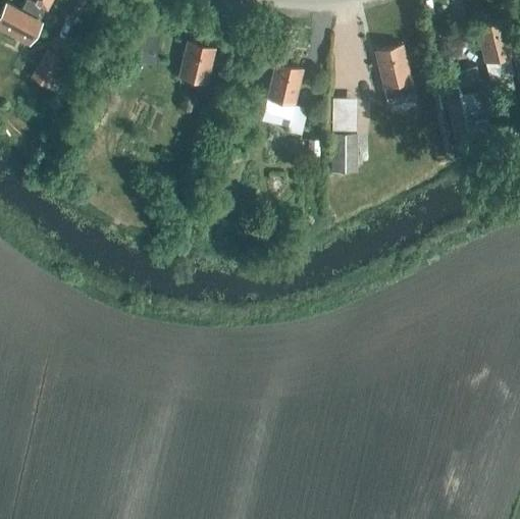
[(27,0),(27,1),(28,2),(22,12),(8,5),(0,19),(0,31),(29,46),(46,11),(48,12),(54,0),(27,0)]
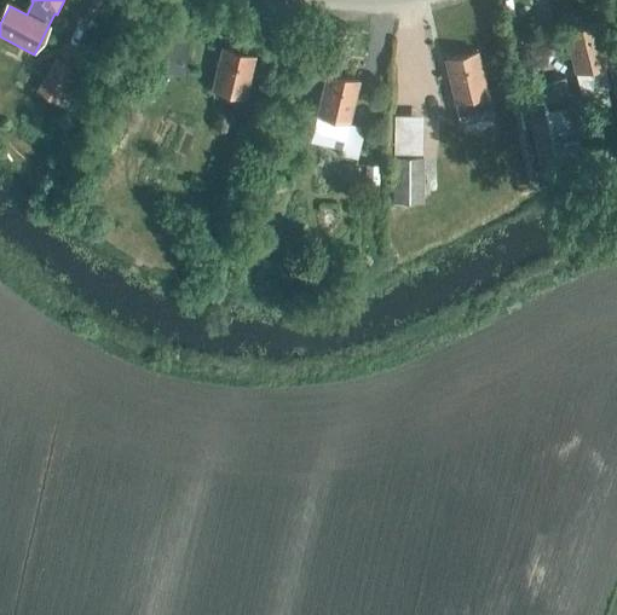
[(586,111),(611,105),(607,92),(612,91),(606,68),(609,68),(599,25),(566,34),(586,111)]
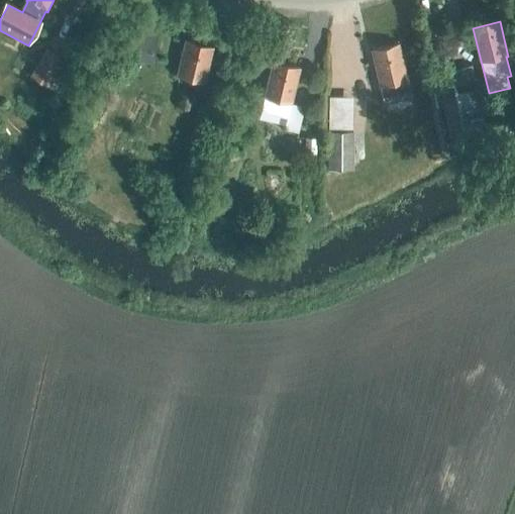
[(153,66),(163,32),(143,27),(134,60),(153,66)]
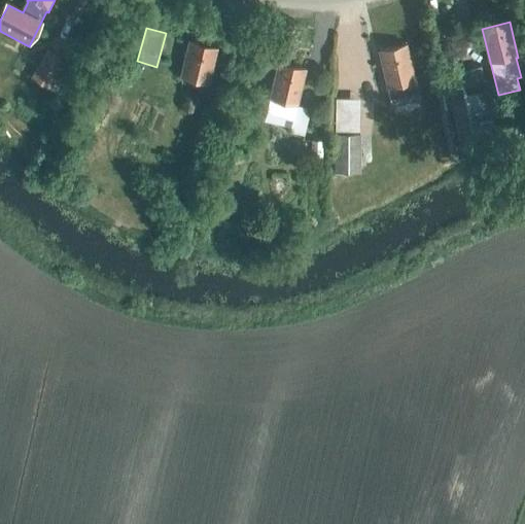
[(209,85),(218,49),(190,43),(182,78),(209,85)]
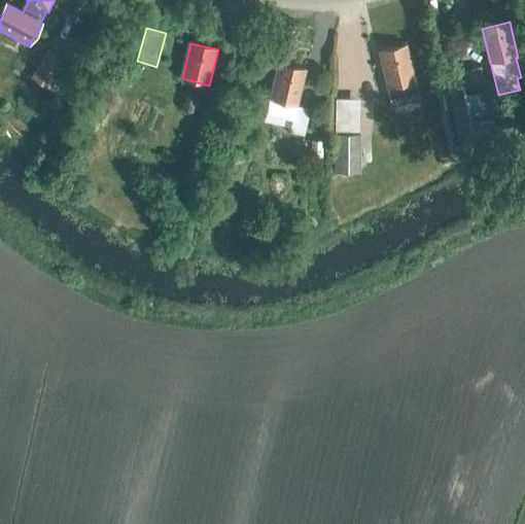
[(393,107),(421,101),(408,46),(380,54),(393,107)]
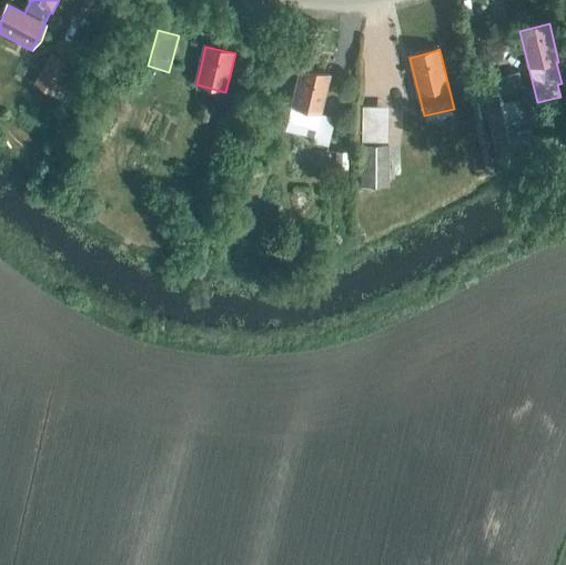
[(70,108),(89,76),(53,54),(34,87),(70,108)]
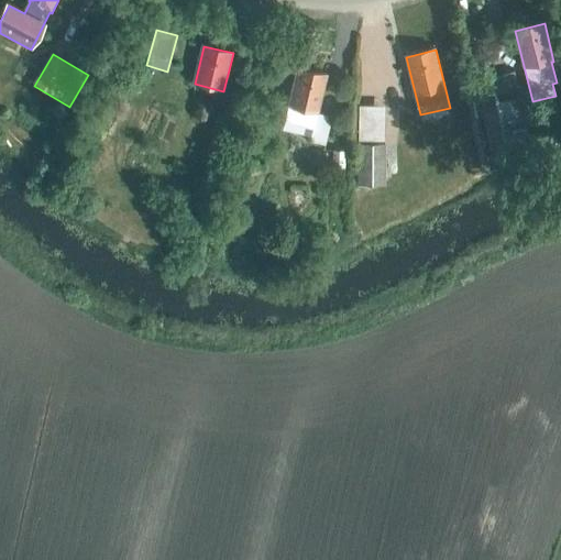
[(318,114),(328,76),(298,69),(289,107),(294,108),(293,110),(289,109),(284,131),(309,138),(308,139),(312,140),(311,143),(326,146),(333,118),(318,114)]
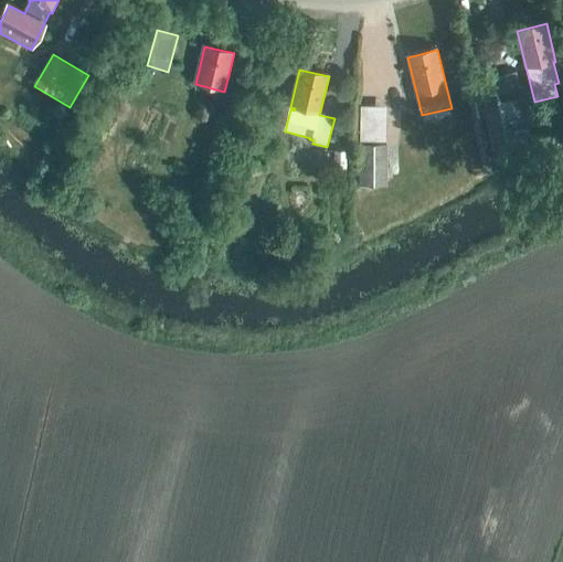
[(526,92),(521,93),(517,73),(474,82),(475,85),(467,86),(471,105),(474,105),(477,120),(487,118),(494,152),(534,145),(527,108),(529,108),(526,92)]
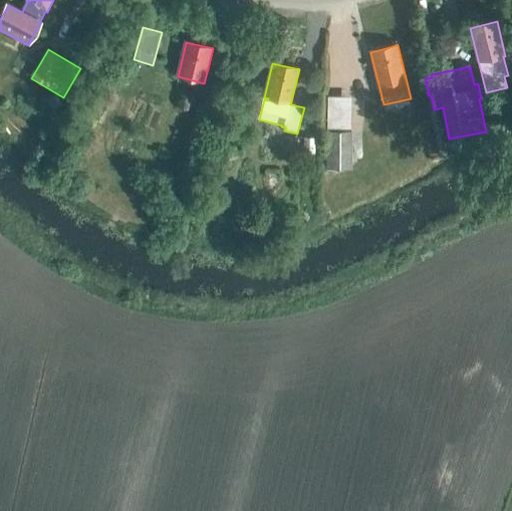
[(189,112),(194,96),(182,94),(178,109),(189,112)]
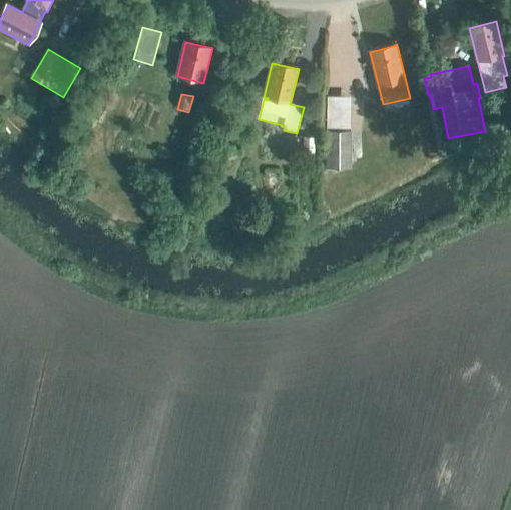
[(354,170),(353,132),(327,133),(328,149),(323,149),(323,161),(328,161),(328,170),(354,170)]
